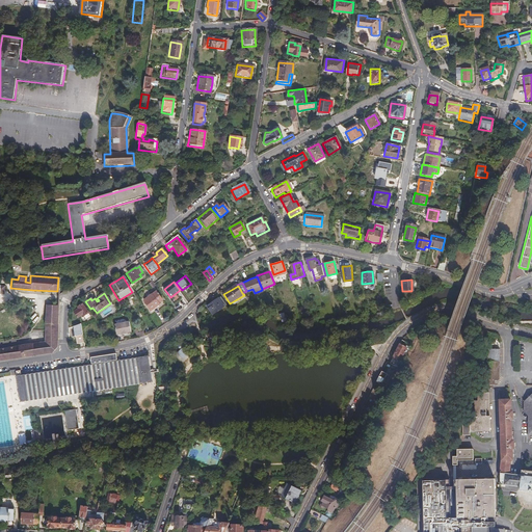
[(161,301),(155,293),(142,301),(150,312),(155,307),(158,306),(157,304),(161,301)]
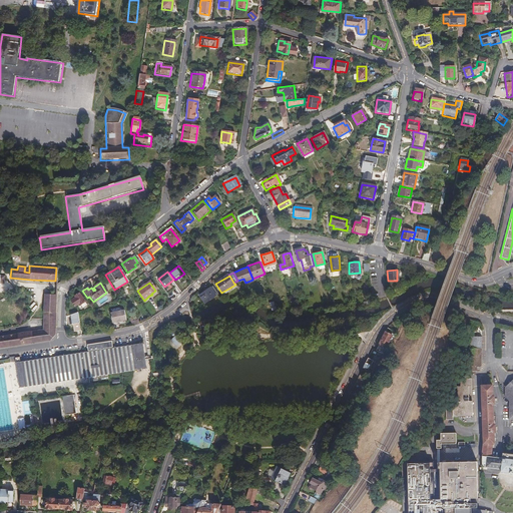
[(202,303),(216,295),(211,287),(201,293),(197,296),(202,303)]
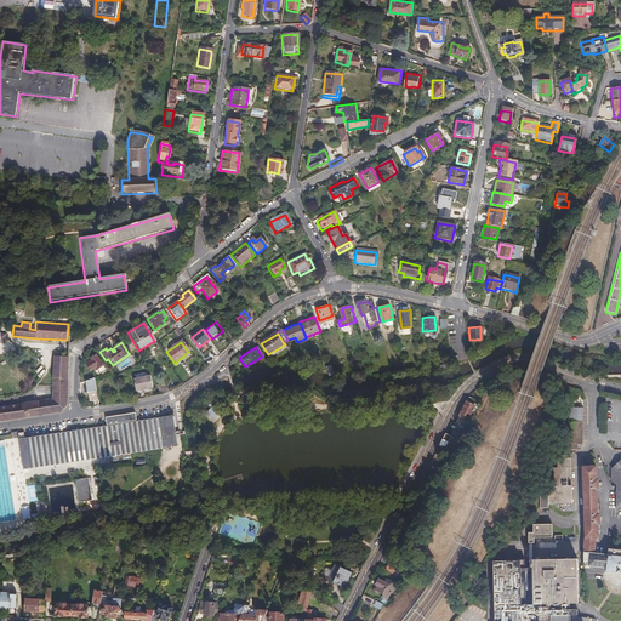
[(0,405),(0,421),(60,412),(66,405),(67,357),(51,355),(50,386),(50,399),(0,405)]
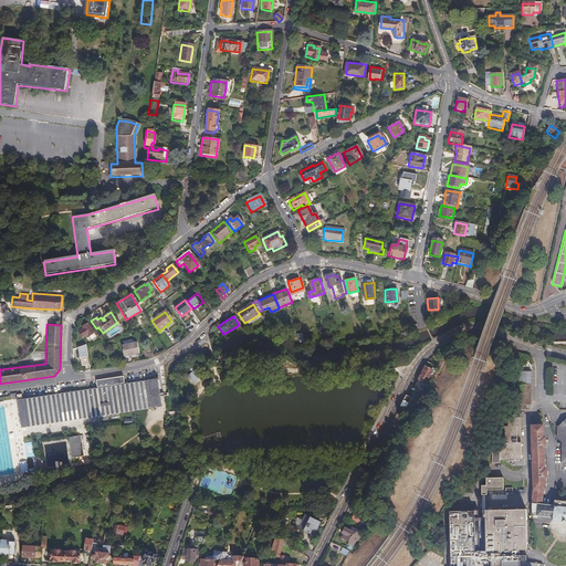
[(95,336),(87,325),(85,326),(84,325),(81,327),(79,328),(81,331),(75,334),(80,339),(84,336),(87,342),(95,336)]
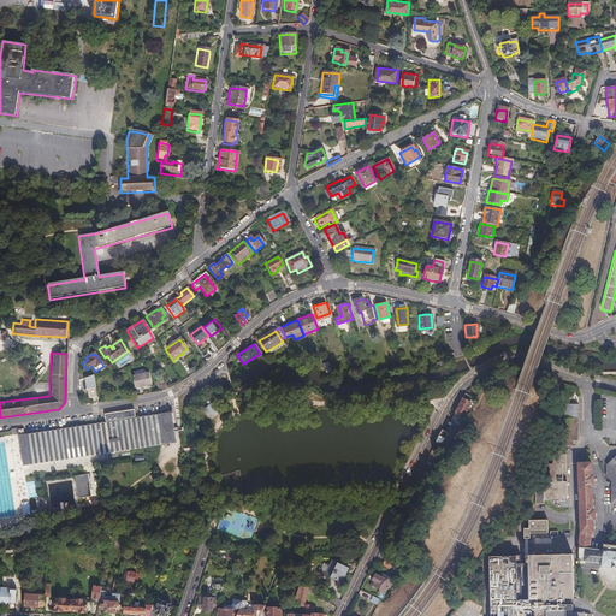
[(155,383),(152,371),(136,374),(138,386),(143,385),(143,386),(147,385),(150,385),(150,384),(155,383)]
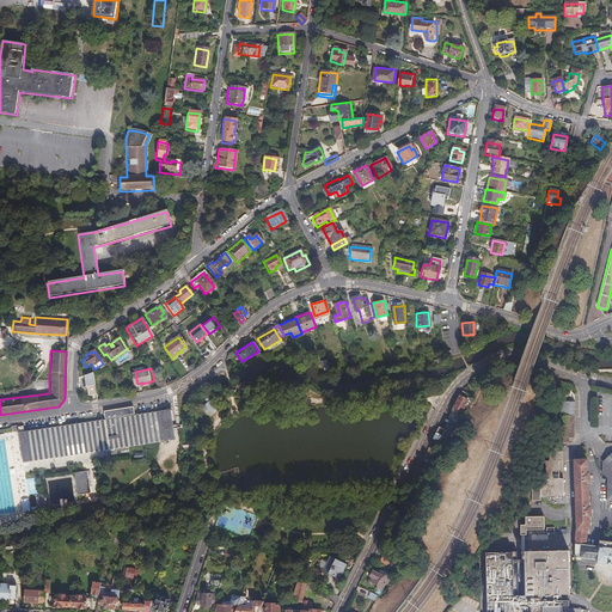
[(91,374),(83,378),(84,384),(81,385),(83,389),(85,389),(86,391),(86,398),(95,397),(91,374)]
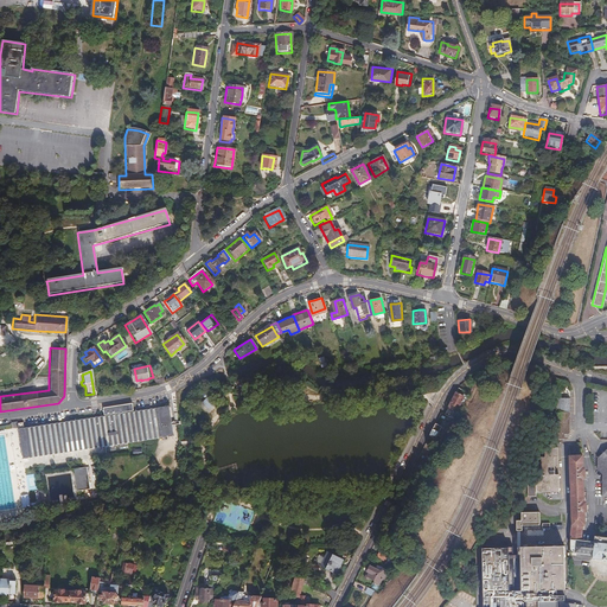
[(453,420),(464,390),(458,387),(443,415),(453,420)]
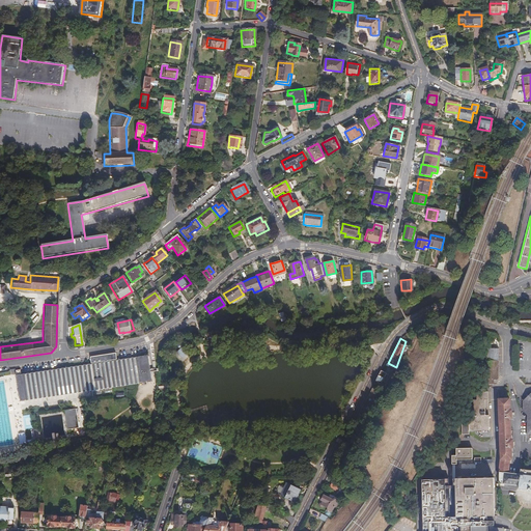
[(499,380),(499,348),(487,348),(487,361),(485,361),(485,383),(485,384),(494,384),(495,384),(497,383),(498,380),(499,380)]
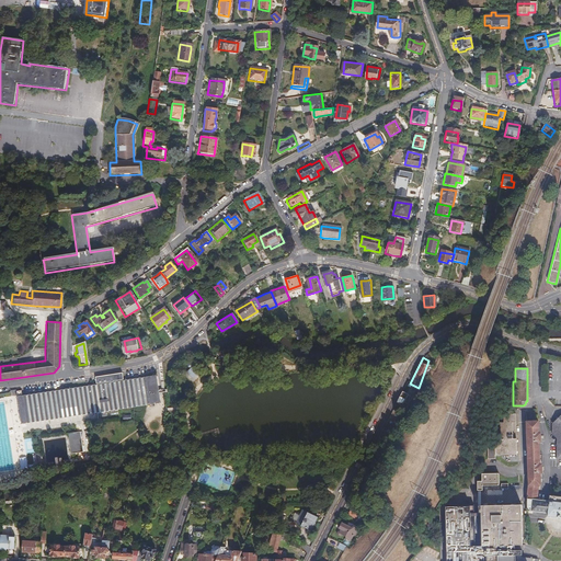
[(96,377),(96,384),(124,379),(123,374),(96,377)]
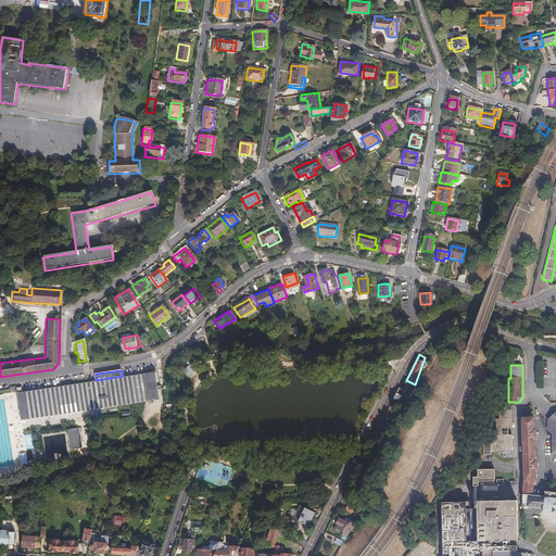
[(21,392),(20,386),(14,387),(20,419),(109,405),(110,408),(117,407),(117,404),(158,397),(155,384),(153,371),(123,376),(96,380),(21,392)]
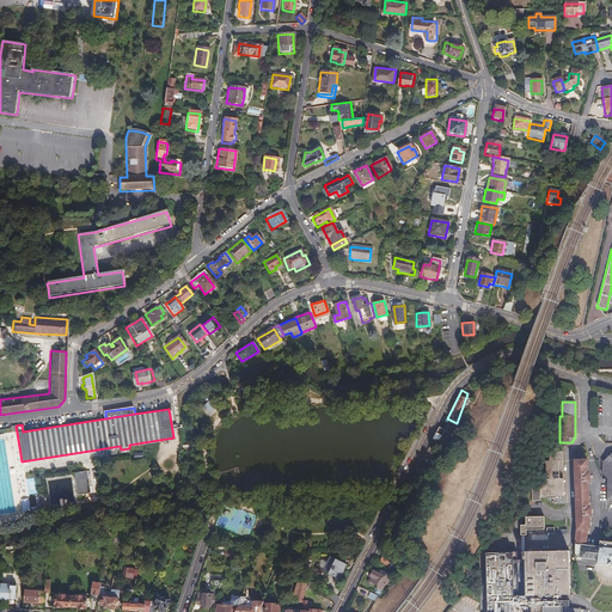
[(563,479),(560,479),(560,471),(563,471),(563,452),(549,453),(550,461),(546,461),(546,479),(540,479),(540,489),(540,497),(556,497),(563,497),(563,479)]
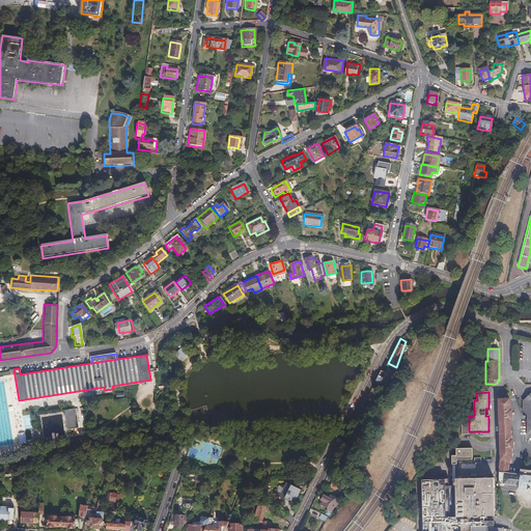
[(530,392),(521,401),(527,402),(529,400),(530,397),(530,392)]
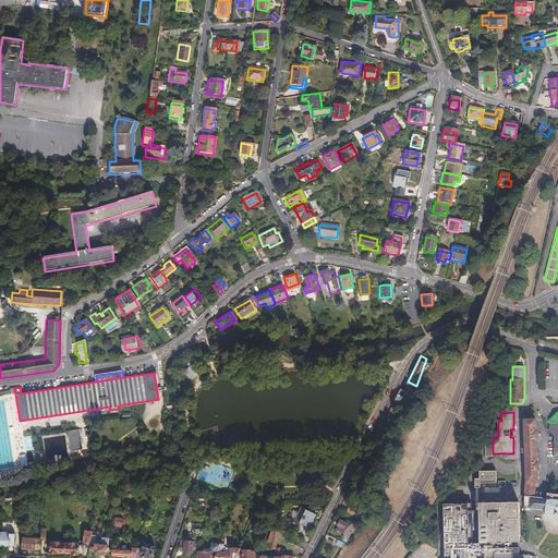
[(554,423),(547,422),(547,432),(552,437),(552,458),(557,457),(557,417),(556,421),(554,423)]
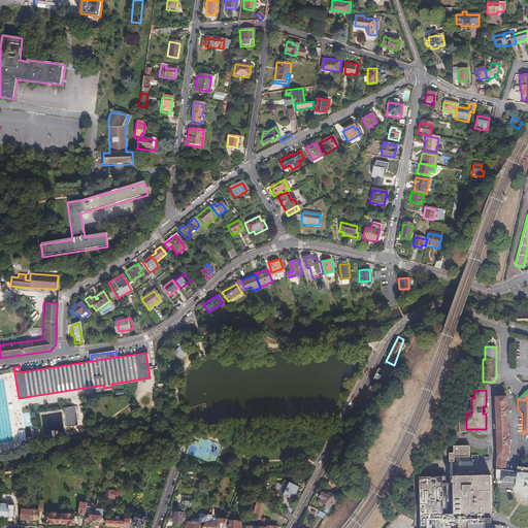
[(496,457),(495,469),(500,469),(506,470),(506,459),(509,456),(508,447),(509,447),(510,436),(508,436),(507,416),(508,416),(508,406),(507,408),(506,396),(500,396),(494,396),(496,457)]
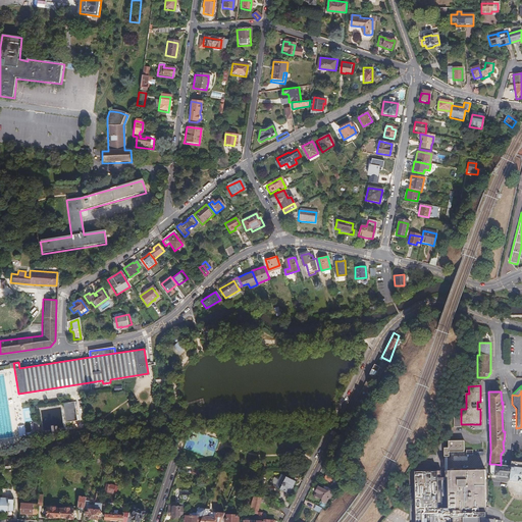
[(75,421),(73,402),(61,404),(64,422),(75,421)]
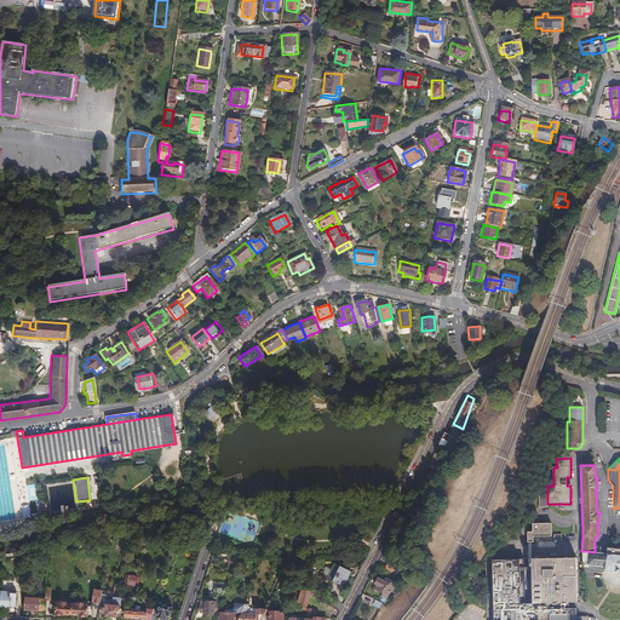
[(533,537),(551,537),(551,523),(533,524),(533,533),(530,533),(530,532),(527,533),(528,541),(533,541),(533,537)]
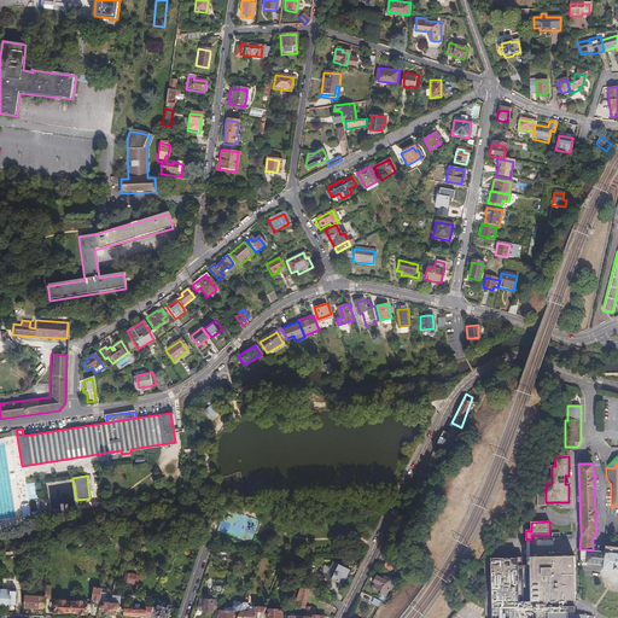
[(385,544),(379,555),(386,560),(388,561),(394,549),(385,544)]
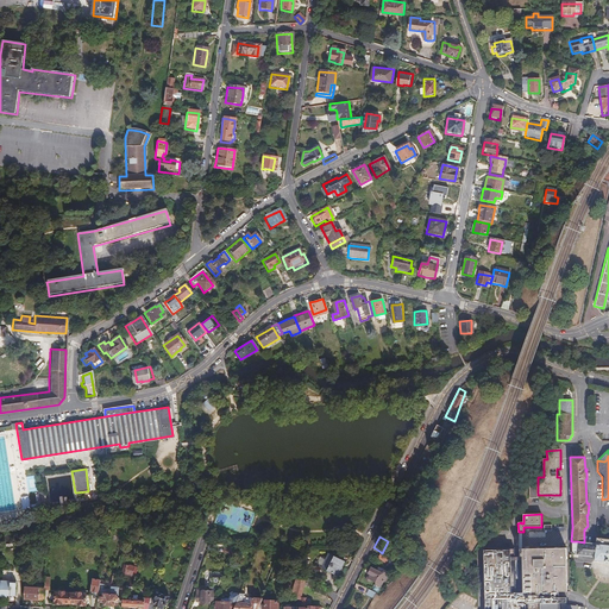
[(608,540),(595,539),(595,544),(584,542),(577,541),(571,541),(571,554),(576,556),(592,557),(592,562),(600,562),(603,562),(604,563),(608,563),(608,562),(608,540)]
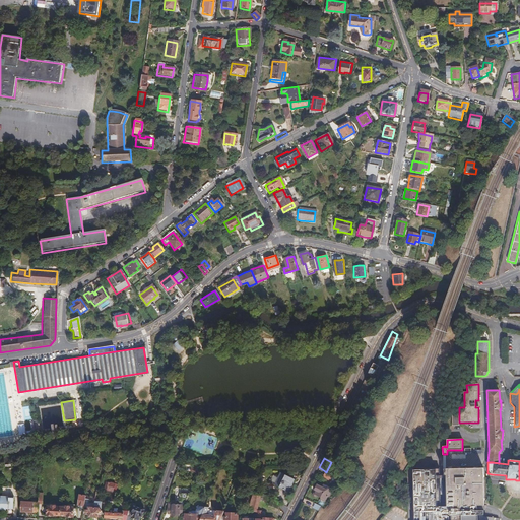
[(412,507),(413,507),(413,519),(475,519),(476,515),(481,515),(481,510),(476,510),(476,506),(482,506),(481,468),(444,469),(444,471),(443,471),(443,475),(445,475),(445,502),(439,502),(439,501),(437,501),(437,502),(436,502),(435,469),(412,470),(412,507)]
